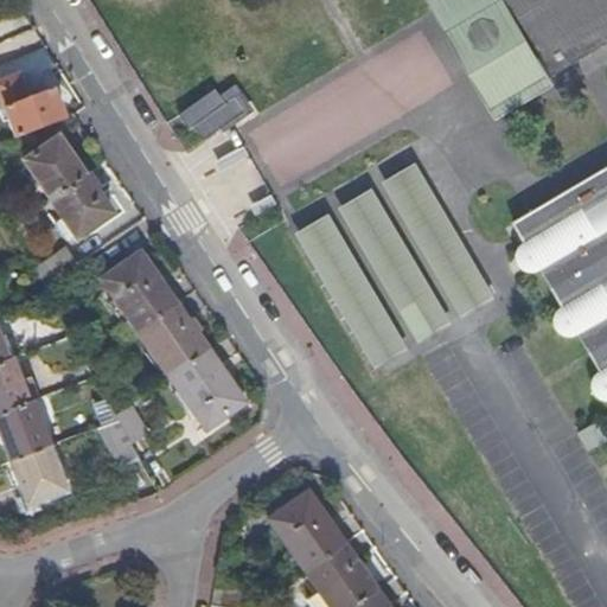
[(426,0),(496,120),(555,85),(550,77),(505,0),(426,0)]
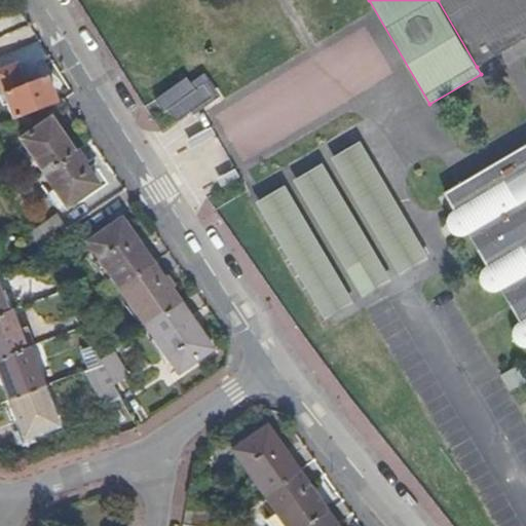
[(525,0),(437,0),(445,13),(477,67),(525,36),(525,0)]
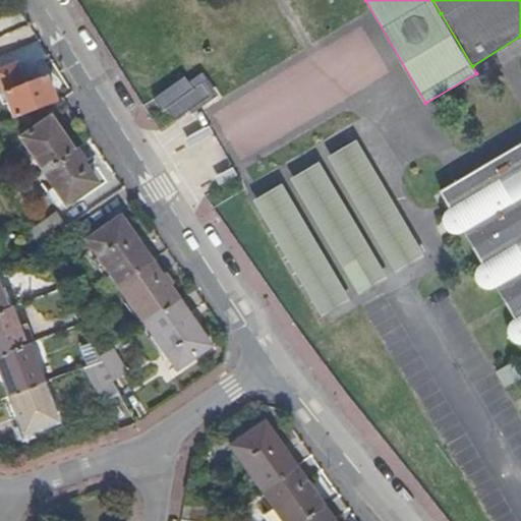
[(176,121),(216,90),(197,66),(158,98),(176,121)]
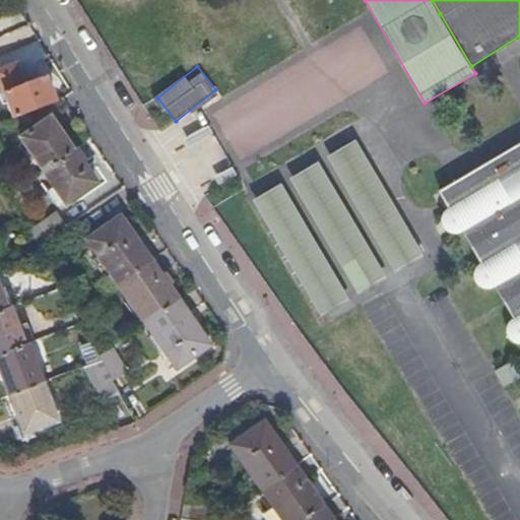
[(0,87),(3,94),(21,87),(13,67),(0,71),(0,87)]
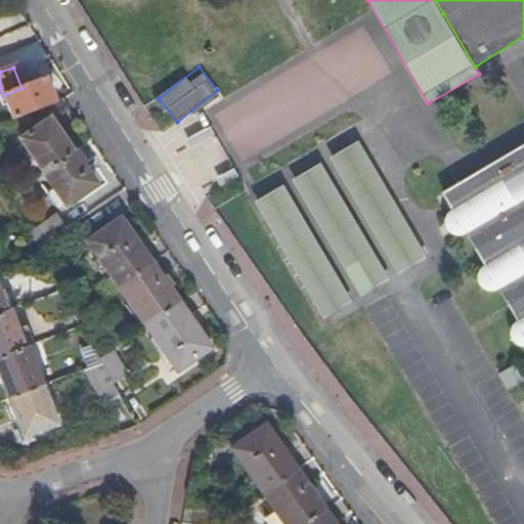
[(12,121),(53,105),(43,80),(22,88),(3,95),(12,121)]
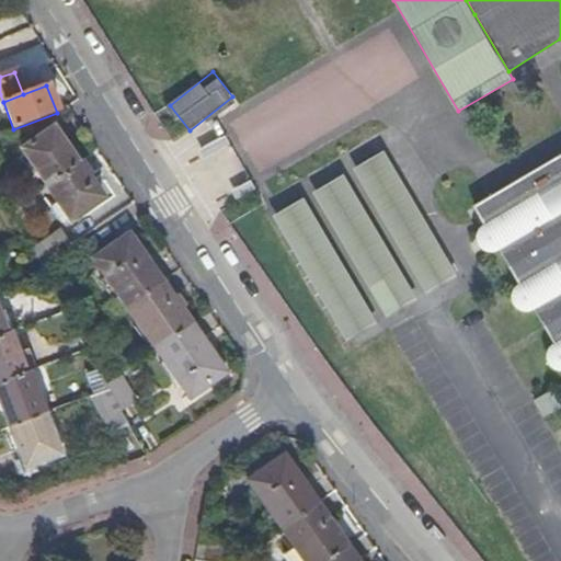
[(47,187),(77,165),(52,129),(22,152),(47,187)]
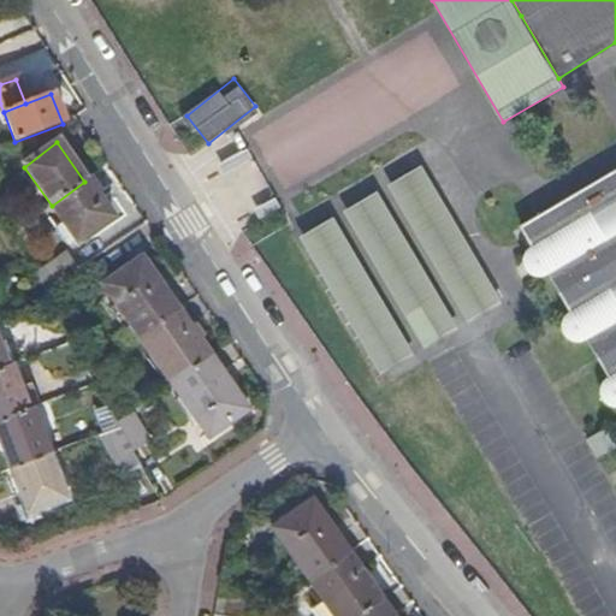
[(224,175),(252,158),(247,149),(219,166),(224,175)]
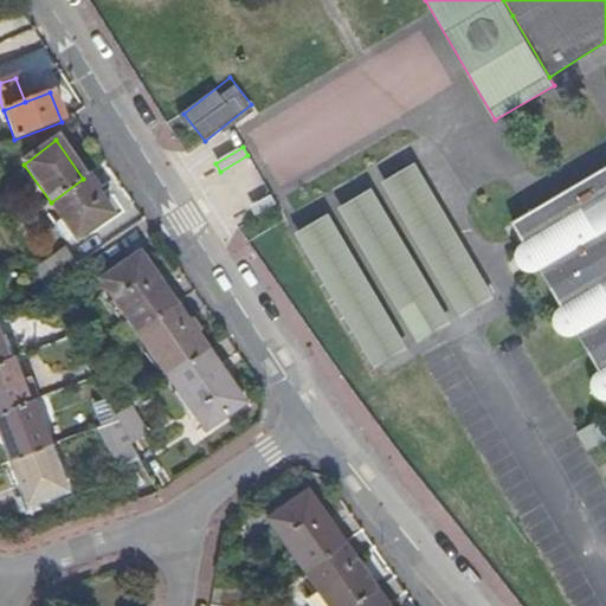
[(374,365),(497,297),(420,159),(381,180),(381,182),(337,207),(300,229),(374,365)]
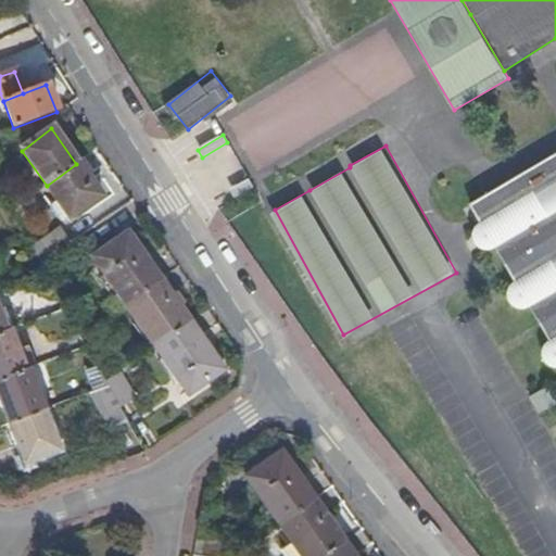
[(555,152),(484,196),(469,204),(476,216),(480,223),(476,227),(472,231),(472,238),(475,243),(479,248),(483,250),(490,251),(495,249),(515,282),(510,286),(508,291),(507,297),(509,302),(513,306),(518,310),(525,310),(530,307),(540,323),(550,341),(545,345),(543,350),(542,356),(544,362),(548,366),(553,368),(555,368),(555,152)]
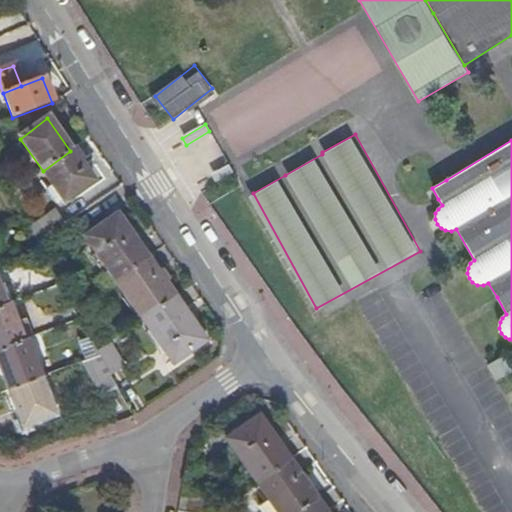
[(95,182),(72,150),(70,151),(43,171),(41,172),(64,204),(95,182)]
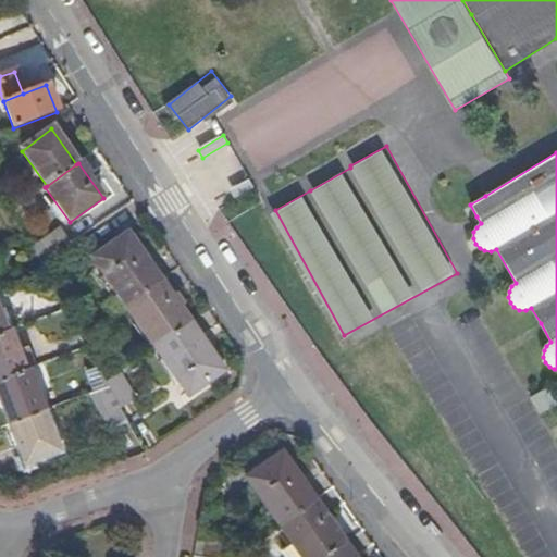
[(249,180),(230,190),(234,198),(254,187),(249,180)]
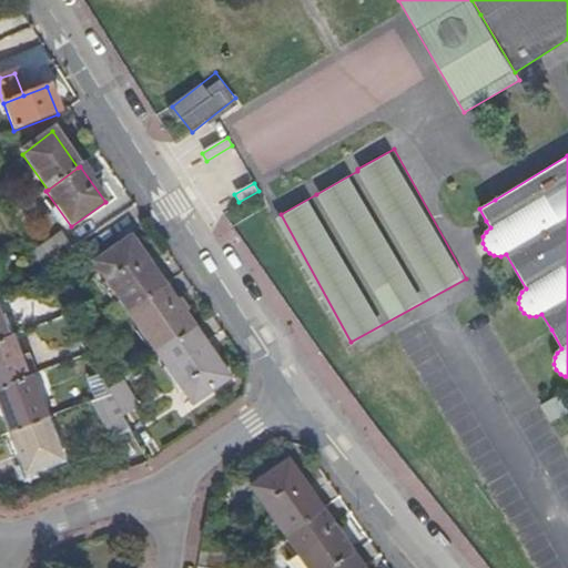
[(41,274),(75,250),(62,233),(31,256),(41,274)]
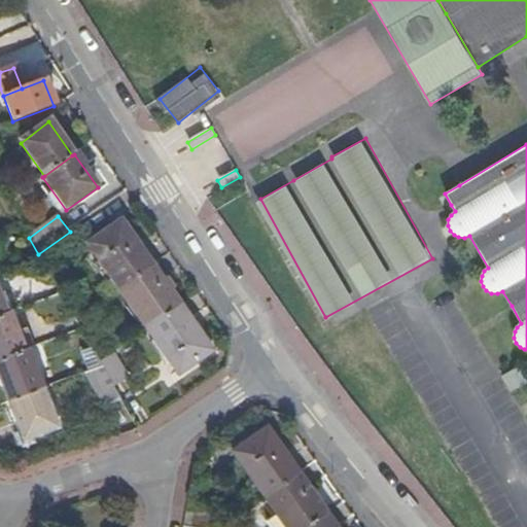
[(118,290),(151,267),(120,222),(88,246),(118,290)]
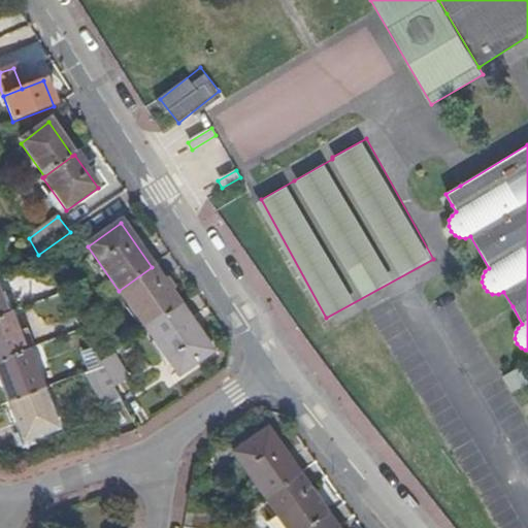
[(179,307),(152,267),(119,291),(146,330),(179,307)]
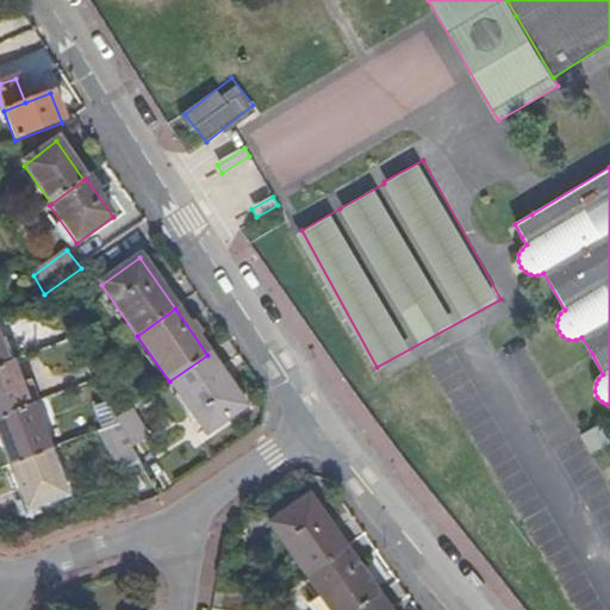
[(243,406),(207,355),(169,381),(205,434),(243,406)]
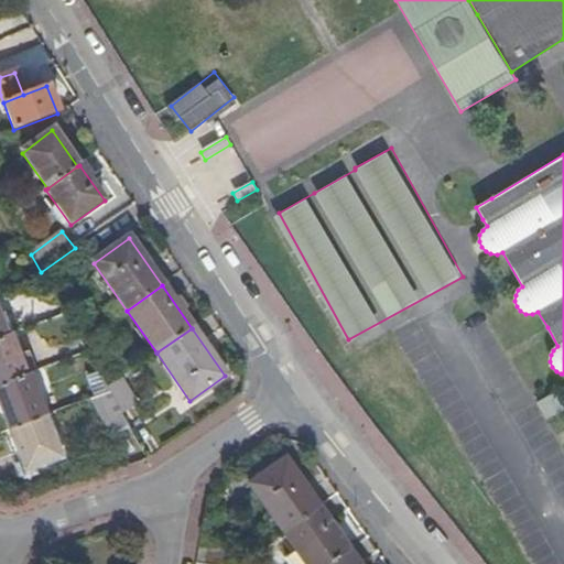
[(0,384),(25,377),(10,336),(6,337),(0,339),(0,384)]
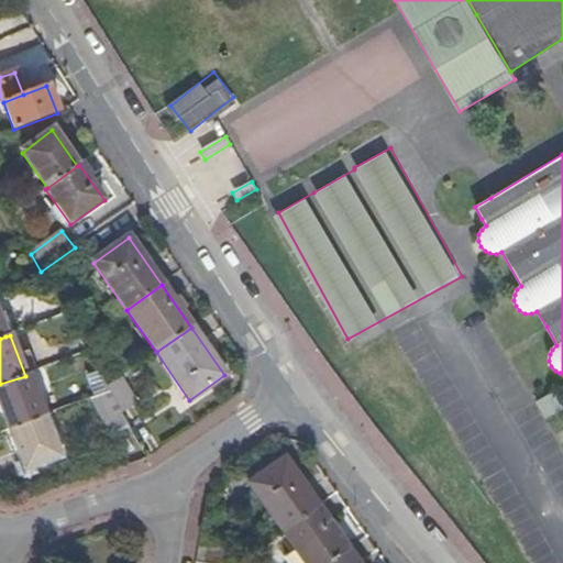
[(86,373),(92,393),(107,388),(100,367),(86,373)]
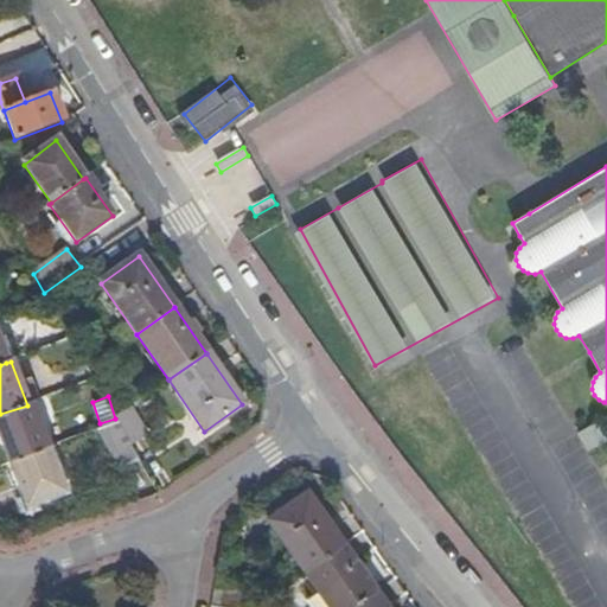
[(0,414),(0,438),(10,462),(48,448),(31,403),(27,406),(0,414)]
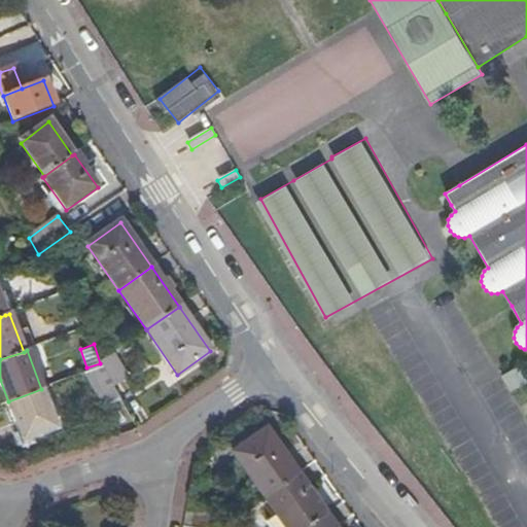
[(133,375),(117,350),(100,361),(114,385),(133,375)]
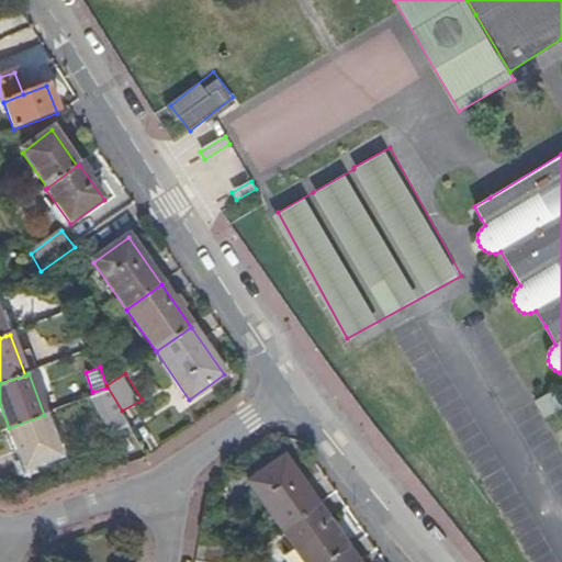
[(110,436),(127,426),(108,391),(89,398),(110,436)]
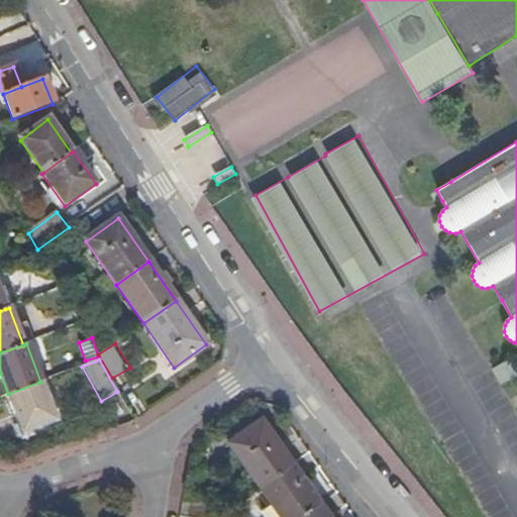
[(40,382),(8,394),(22,431),(62,417),(55,398),(47,401),(40,382)]
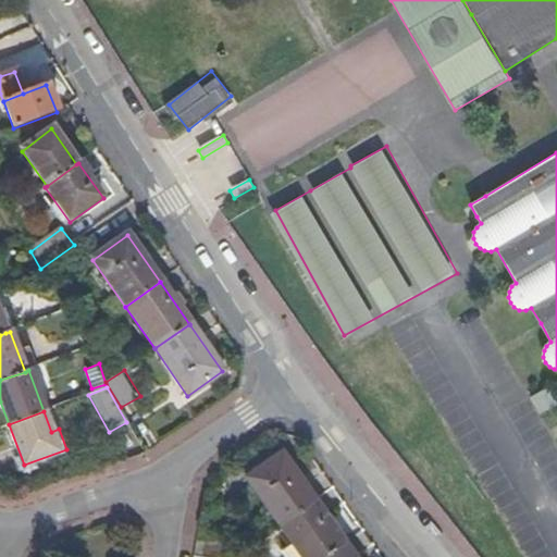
[(279,524),(312,499),(279,452),(245,477),(279,524)]
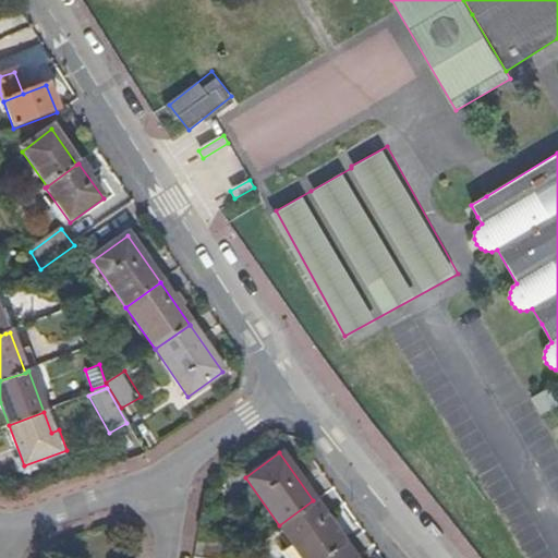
[(319,557),(342,542),(313,500),(279,525),(301,557),(319,557)]
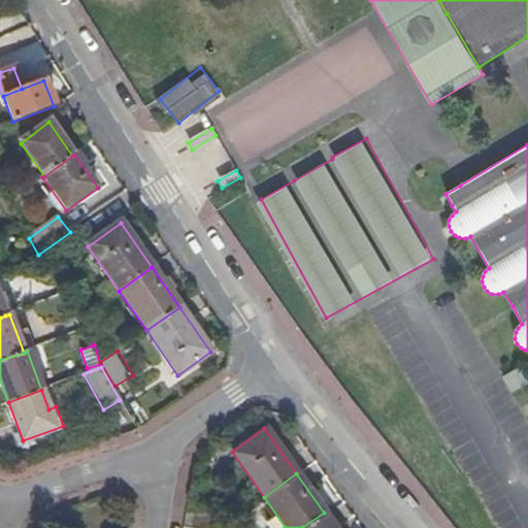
[(334,527),(324,513),(302,527),(334,527)]
